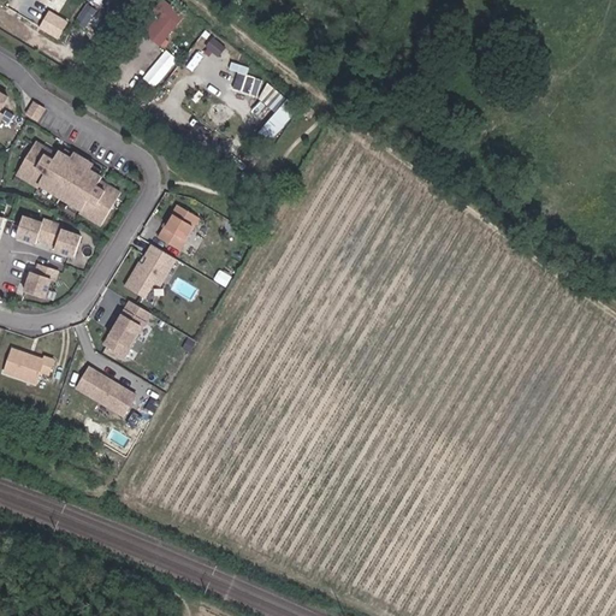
[(87,4),(77,21),(98,34),(107,16),(87,4)]
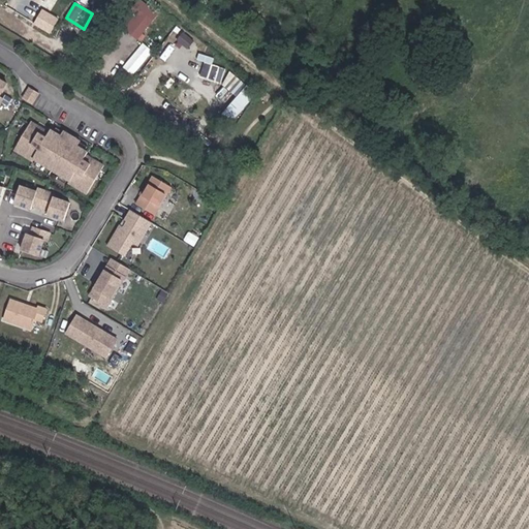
[(57,18),(42,9),(34,24),(49,32),(57,18)]
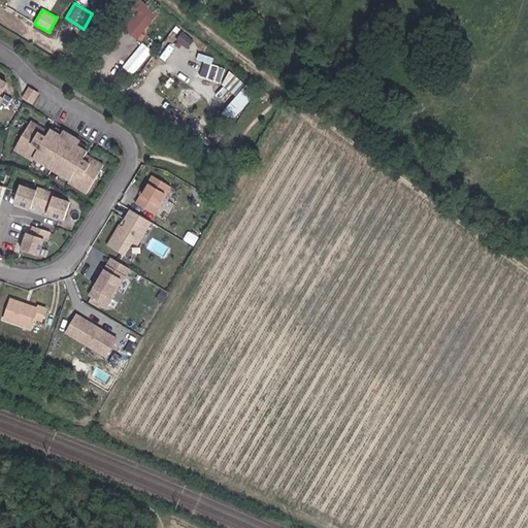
[(213,63),(215,60),(207,57),(201,75),(222,83),(227,68),(213,63)]
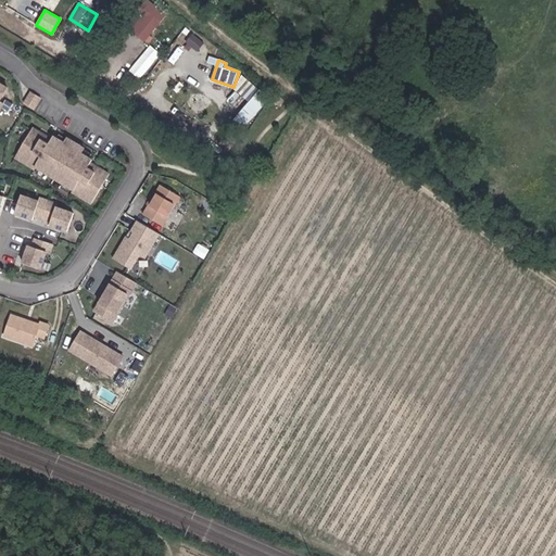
[(32,90),(25,102),(35,109),(42,97),(32,90)]
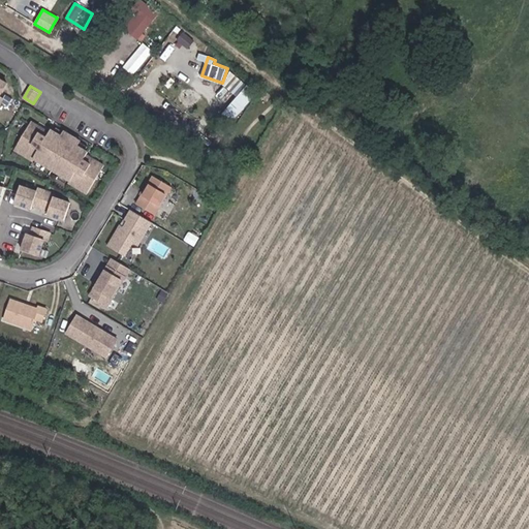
[(188,86),(178,98),(190,109),(200,96),(188,86)]
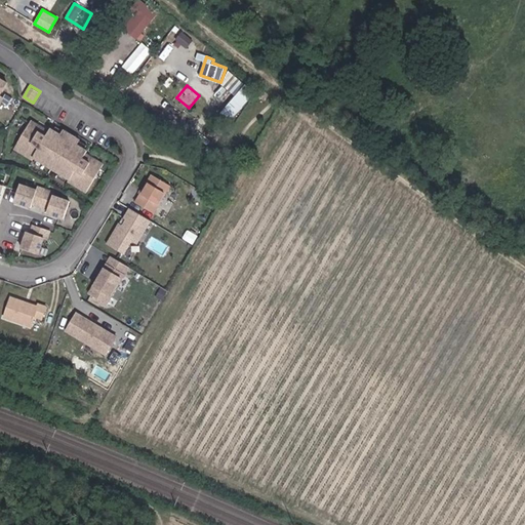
[(224,111),(233,119),(251,97),(242,89),(224,111)]
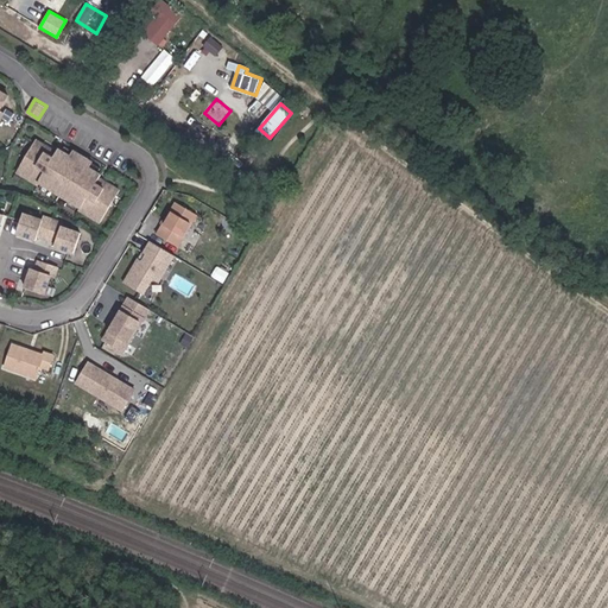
[(56,150),(36,137),(14,172),(37,185),(38,182),(78,207),(76,210),(99,223),(120,189),(99,176),(100,172),(90,166),(93,162),(73,149),(69,153),(58,146),(56,150)]
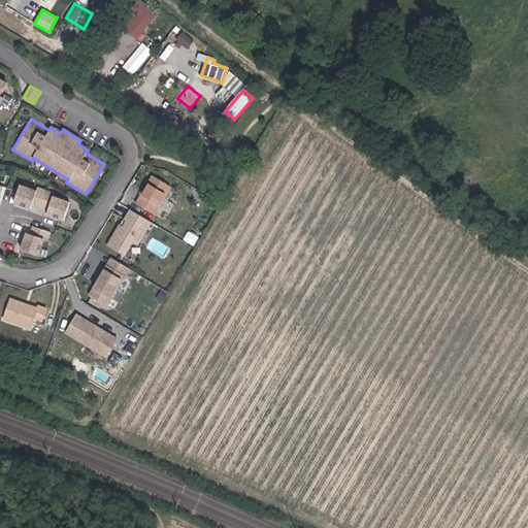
[(155,215),(171,188),(152,175),(135,203),(155,215)]
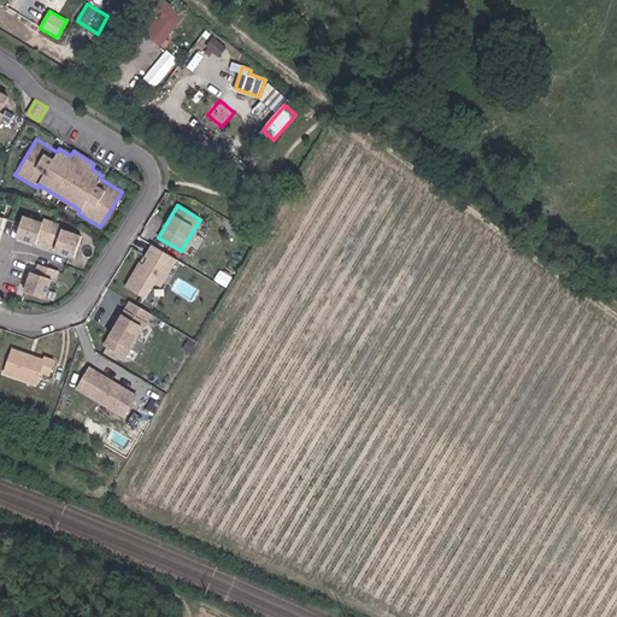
[(42,222),(23,215),(15,238),(75,258),(82,235),(60,228),(62,223),(45,217),(42,222)]
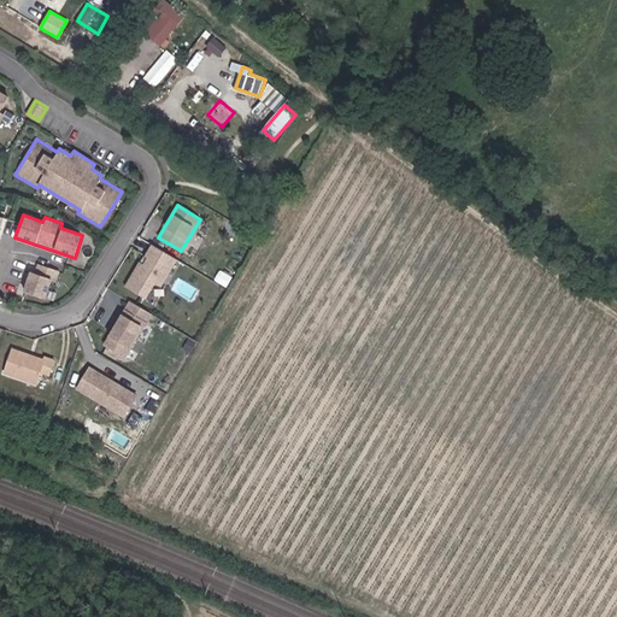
[(177,260),(151,245),(125,288),(152,303),(177,260)]
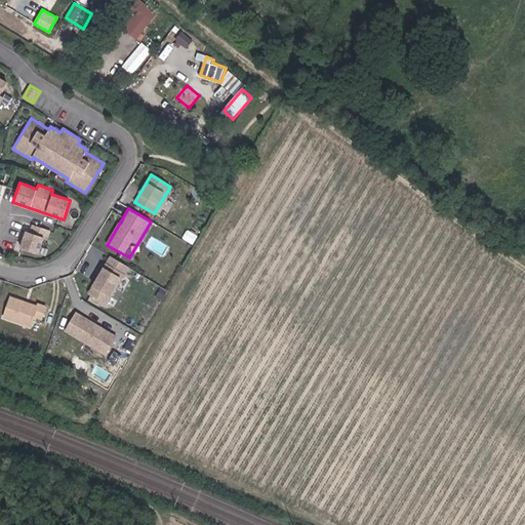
[(31,224),(29,232),(25,230),(18,247),(39,254),(44,239),(47,240),(50,230),(31,224)]
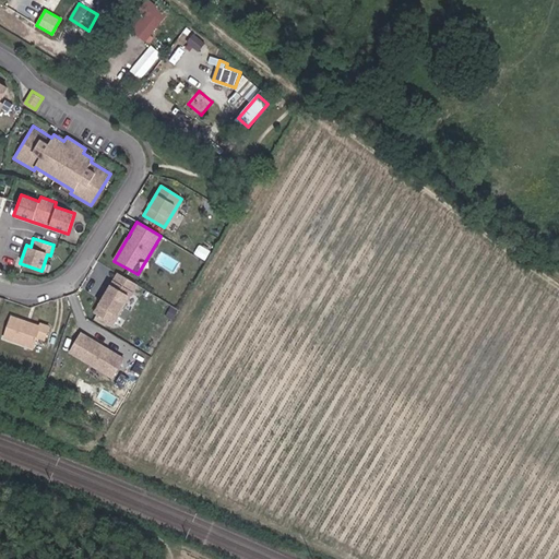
[(139,285),(116,272),(92,313),(115,326),(139,285)]
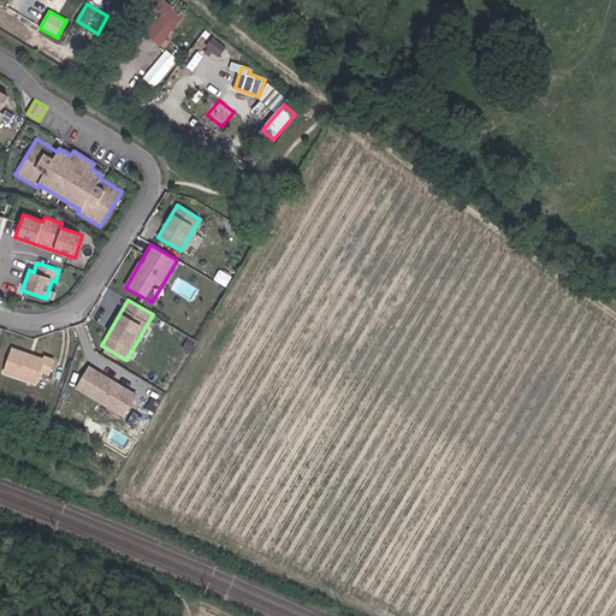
[(41,357),(9,348),(1,371),(34,381),(37,371),(47,374),(51,361),(52,359),(41,356),(41,357)]
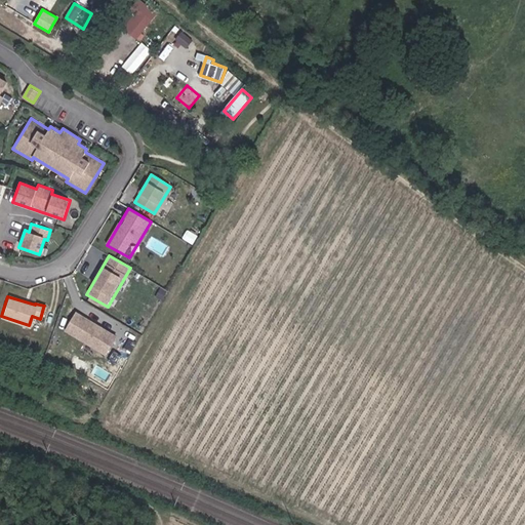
[(118,334),(76,310),(62,333),(104,358),(118,334)]
